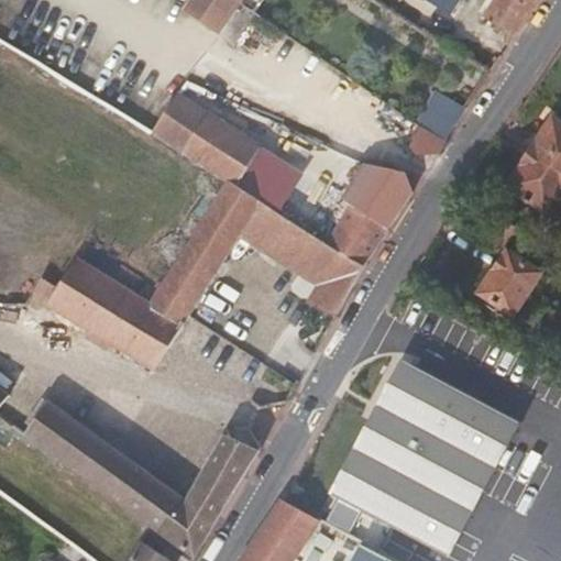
[(190,72),(237,0),(190,0),(158,51),(177,63),(190,72)]
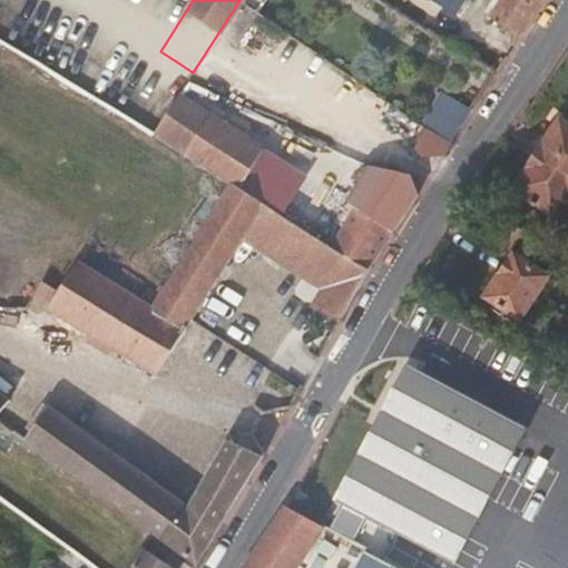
[(436,0),(441,3),(456,12),(462,0),(436,0)]
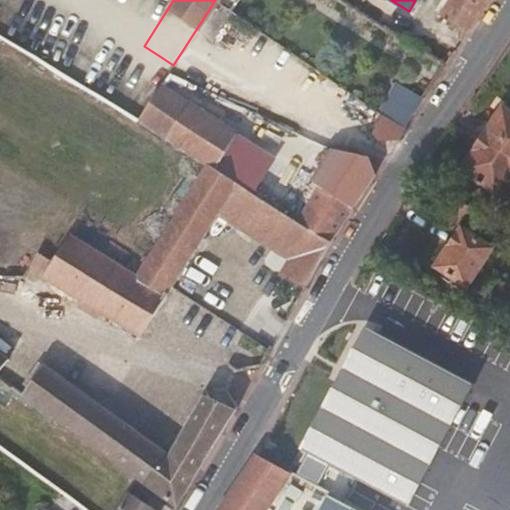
[(440,11),(465,33),(476,16),(486,0),(446,0),(440,11)]
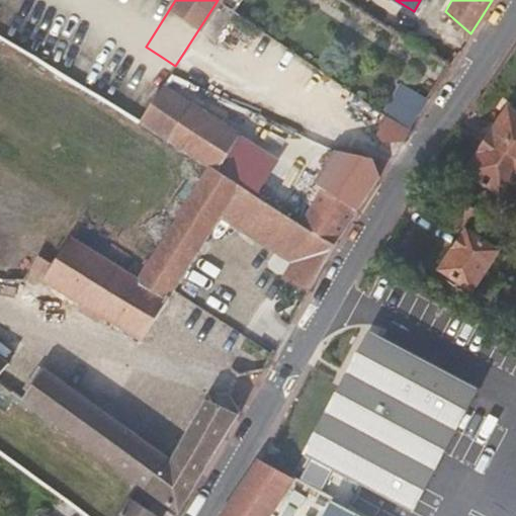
[(425,46),(451,64),(458,52),(430,33),(431,31),(397,9),(394,7),(390,12),(393,15),(389,23),(425,46)]
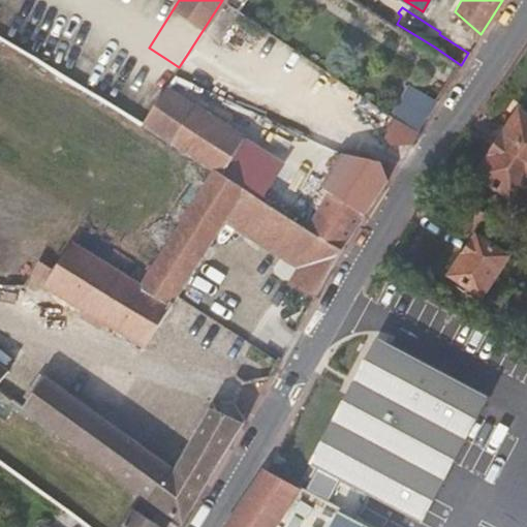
[(153,127),(214,166),(221,171),(243,135),(166,86),(160,95),(148,88),(130,115),(153,127)]
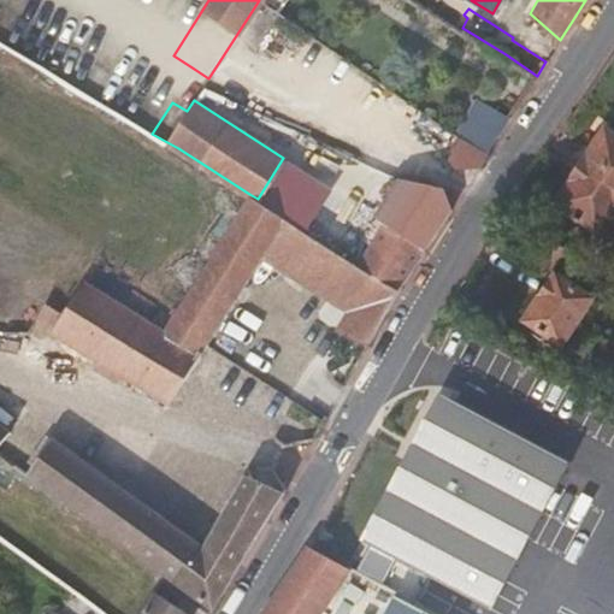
[(461,134),(488,152),(506,123),(485,110),(470,131),(465,129),(461,134)]
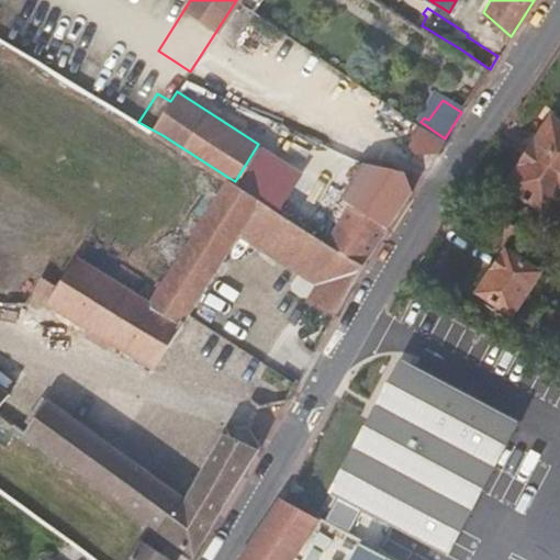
[(544,146),(532,140),(505,183),(541,204),(550,189),(556,192),(559,186),(559,156),(557,154),(559,148),(559,147),(547,141),(544,146)]
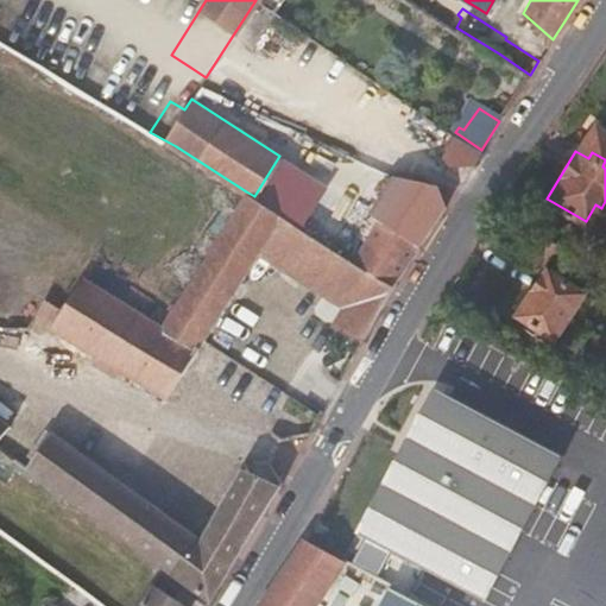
[(254,196),(282,214),(308,229),(326,184),(279,156),(254,196)]
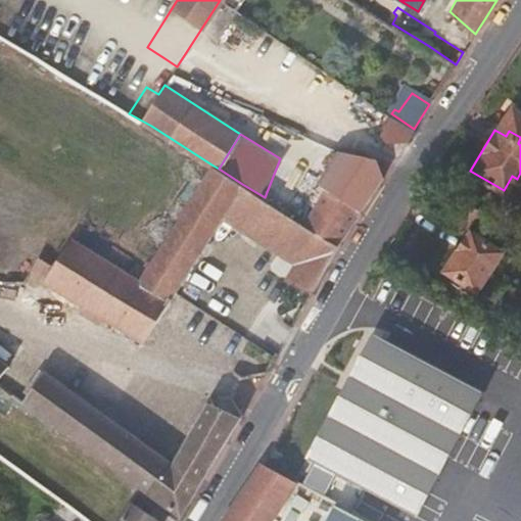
[(144,340),(224,215),(242,184),(219,169),(211,164),(139,278),(70,236),(51,264),(39,254),(22,279),(35,287),(40,279),(107,321),(105,325),(139,345),(143,339),(144,340)]
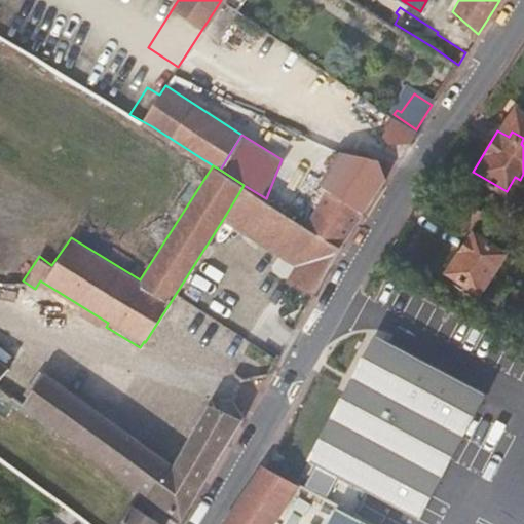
[(299,263),(322,277),(340,246),(304,222),(266,198),(244,185),(225,216),(299,263)]
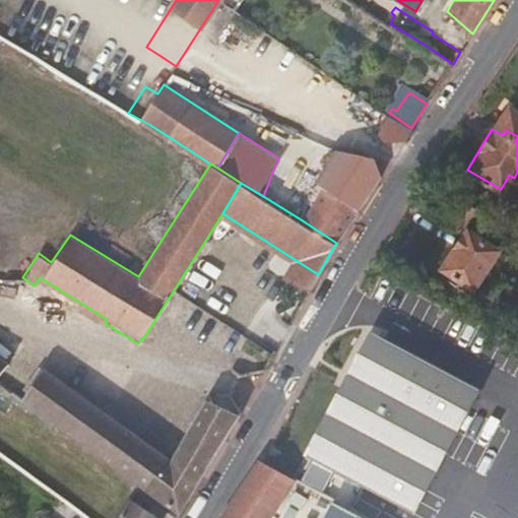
[(301,219),(336,243),(359,209),(321,186),(301,219)]
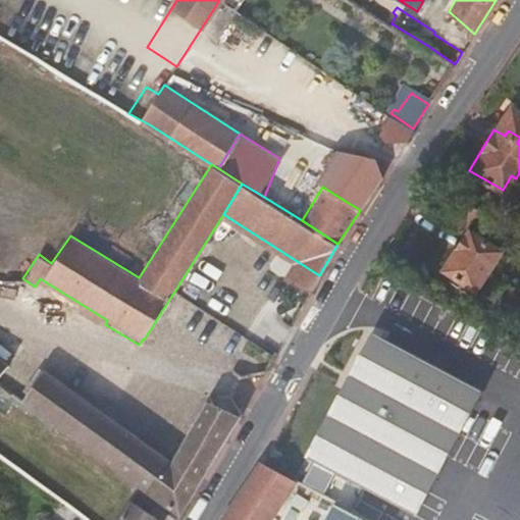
[(461,200),(449,193),(439,209),(453,216),(461,200)]
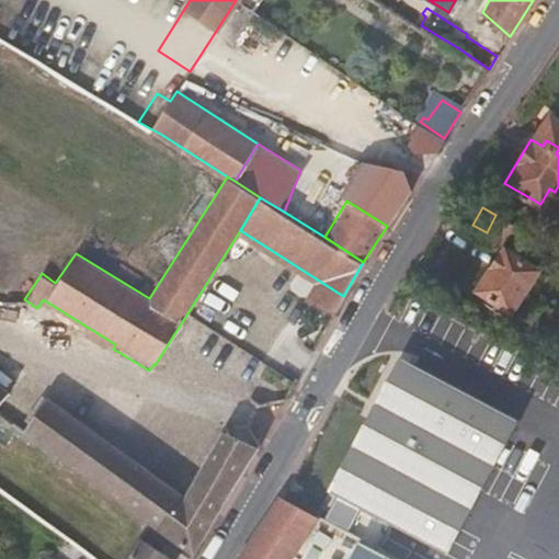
[(495,215),(487,232),(504,242),(513,225),(495,215)]
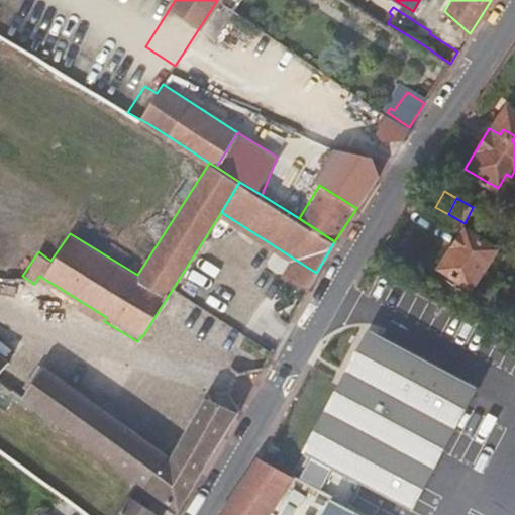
[(507,225),(514,228),(514,220),(508,217),(504,224),(507,225)]
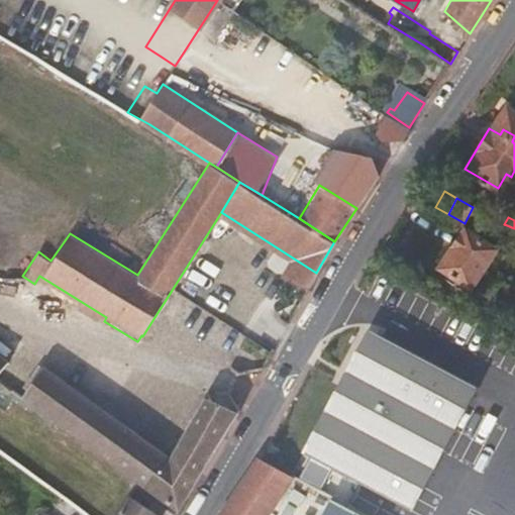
[(461,281),(469,286),(495,245),(460,227),(437,268),(442,271),(439,277),(457,287),(461,281)]
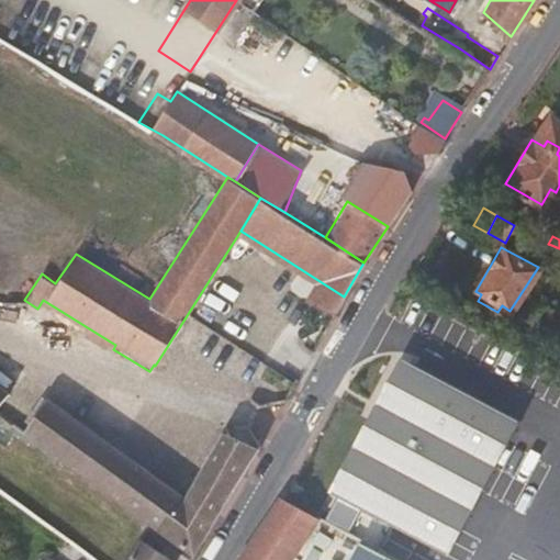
[(309,299),(334,315),(344,297),(320,281),(309,299)]
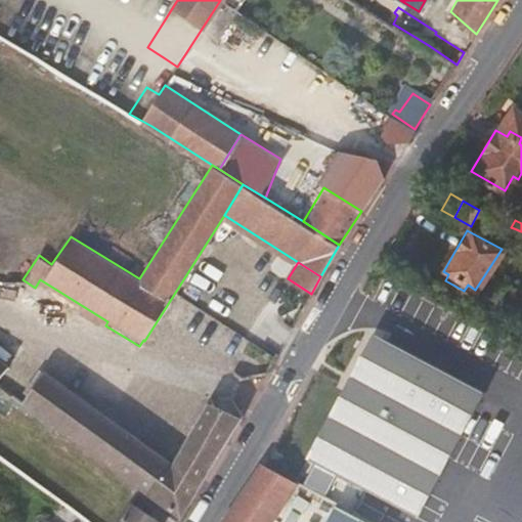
[(378,337),(311,462),(318,466),(341,477),(416,517),(482,392),(378,337)]
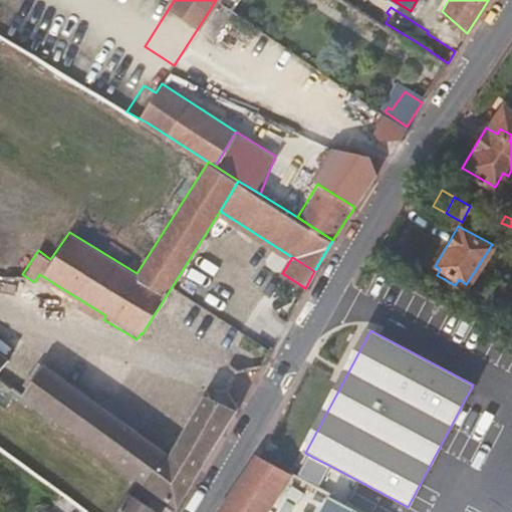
[(0,368),(8,358),(0,352),(0,368)]
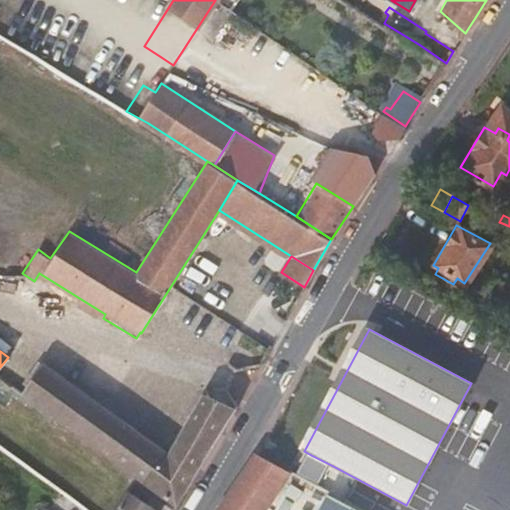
[(132,478),(174,508),(188,487),(235,406),(226,389),(225,388),(222,387),(217,386),(214,387),(206,395),(171,453),(45,364),(21,395),(132,478)]
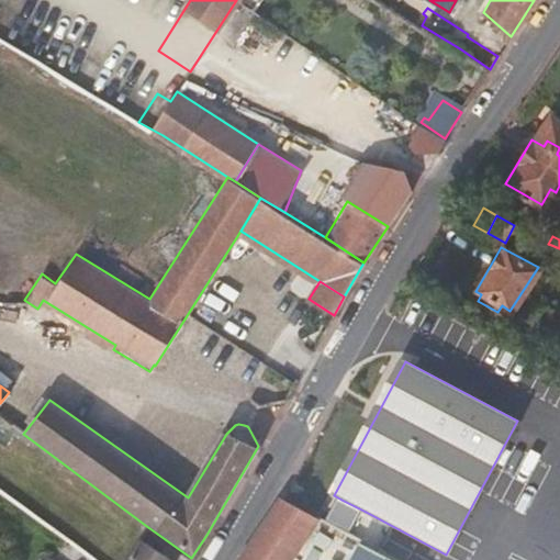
[(342,558),(351,538),(327,525),(281,500),(237,559),(290,559),(305,538),(342,558)]
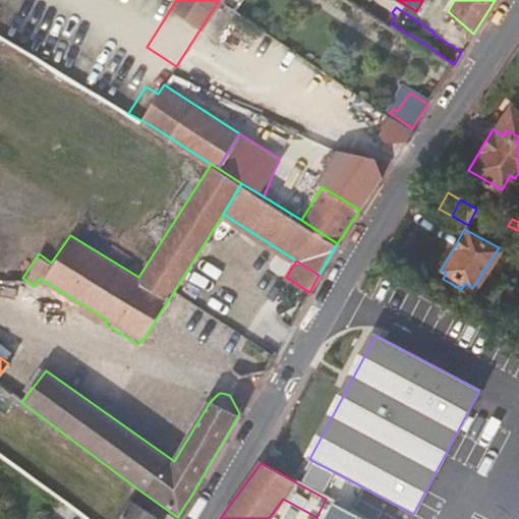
[(339,474),(316,463),(303,486),(326,499),(339,474)]
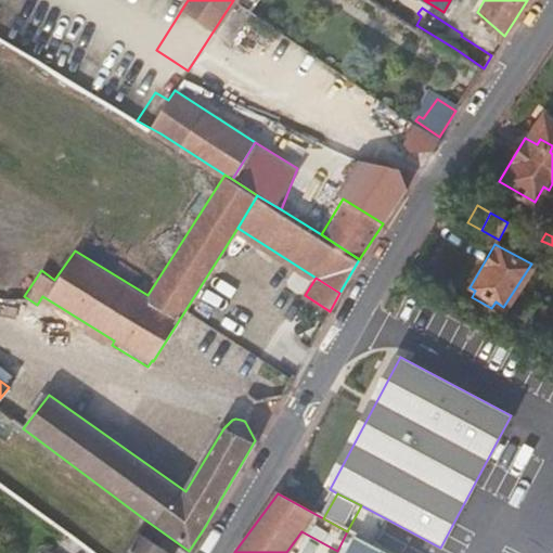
[(167,552),(136,531),(121,552),(167,552)]
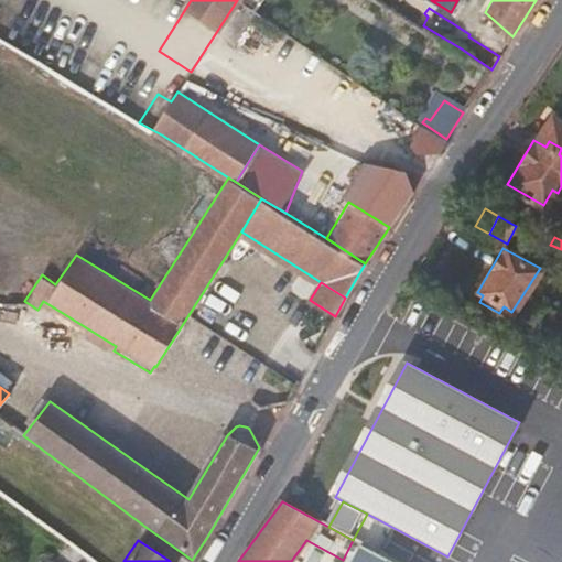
[(396,561),(393,561),(361,544),(353,561),(396,561)]
